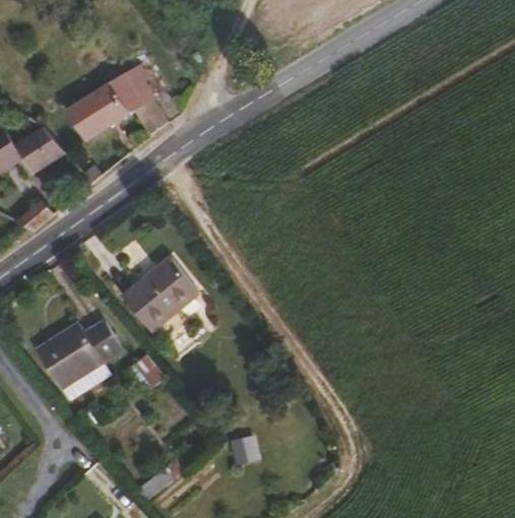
[(167,123),(141,84),(145,81),(137,70),(71,113),(89,141),(134,112),(151,135),(167,123)]
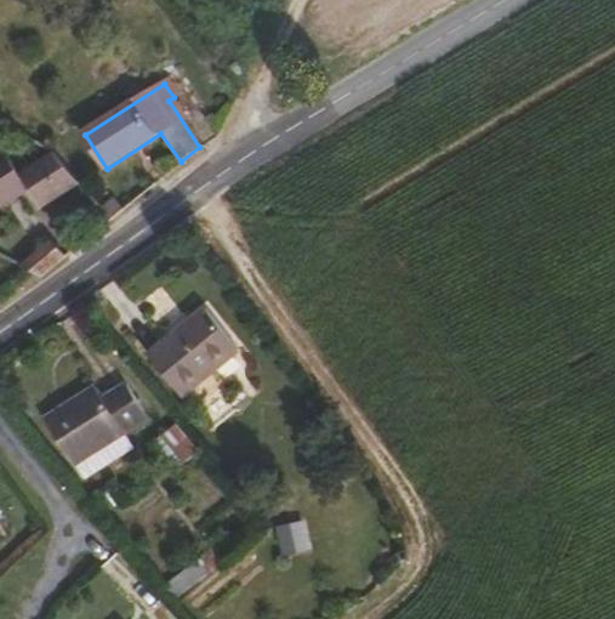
[(0,188),(20,176),(4,152),(0,154),(0,188)]
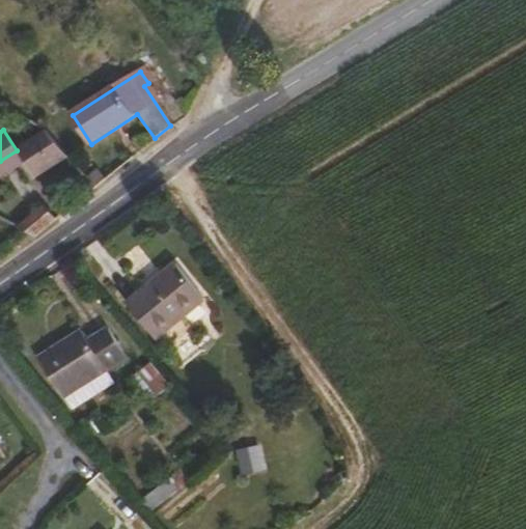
[(67,158),(46,131),(17,150),(0,161),(0,177),(23,163),(34,178),(67,158)]
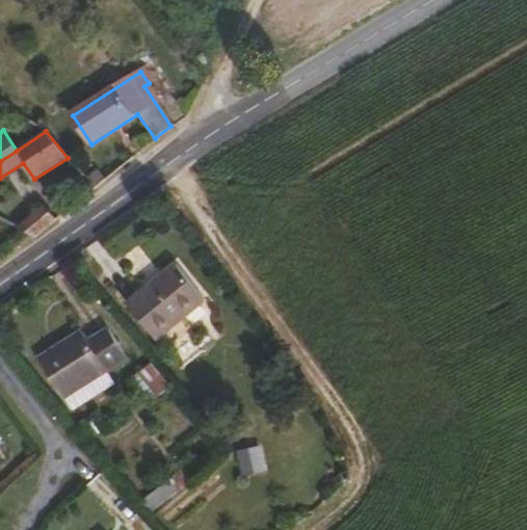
[(31,237),(54,219),(44,208),(18,231),(31,237)]
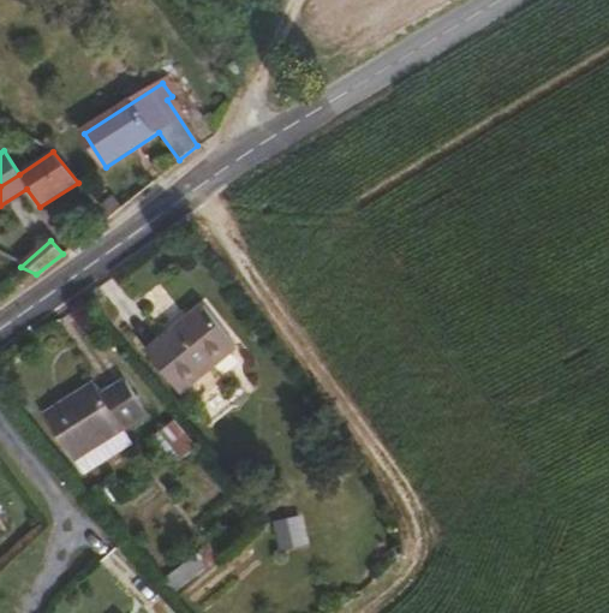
[(178,393),(236,350),(203,308),(147,351),(178,393)]
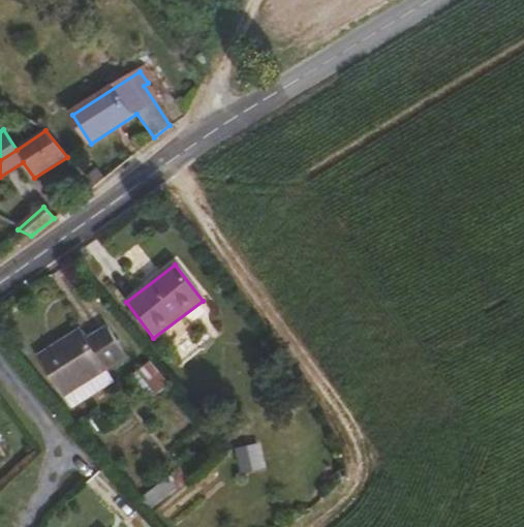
[(61,396),(124,358),(105,327),(85,339),(80,332),(37,359),(61,396)]
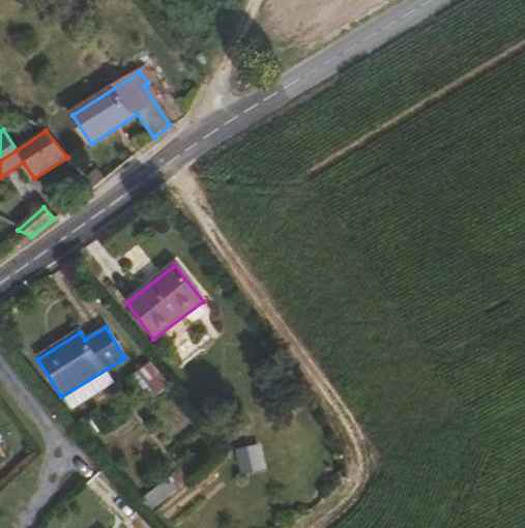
[(255,445),(231,448),(236,475),(259,471),(255,445)]
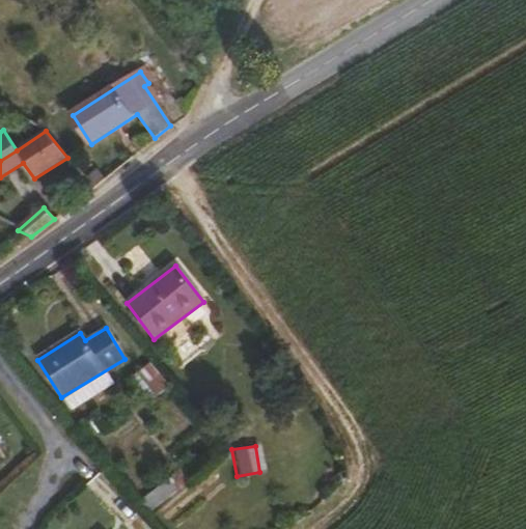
[(147,516),(173,495),(165,484),(140,505),(147,516)]
